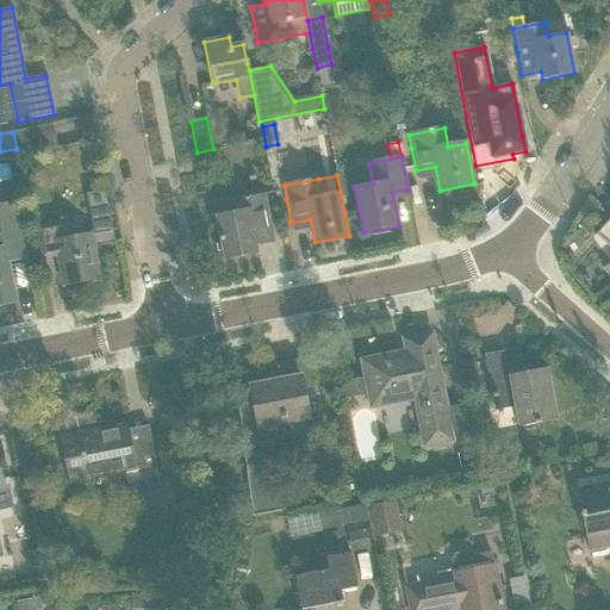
[(56,255),(62,287),(100,279),(94,247),(114,242),(105,191),(86,194),(94,234),(92,234),(92,232),(67,237),(64,222),(37,226),(43,257),(56,255)]
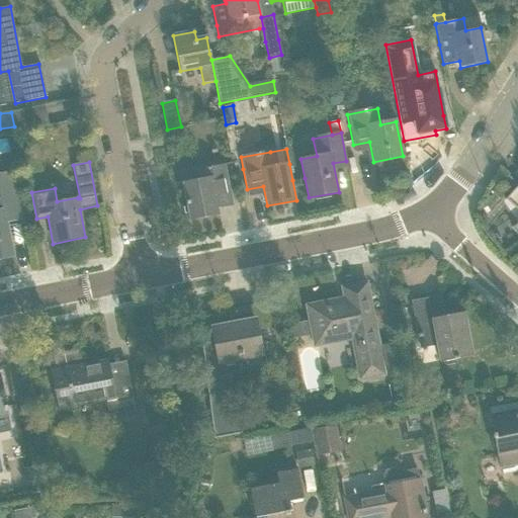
[(218,208),(232,205),(233,205),(225,165),(196,170),(198,180),(181,183),(189,221),(219,214),(218,208)]
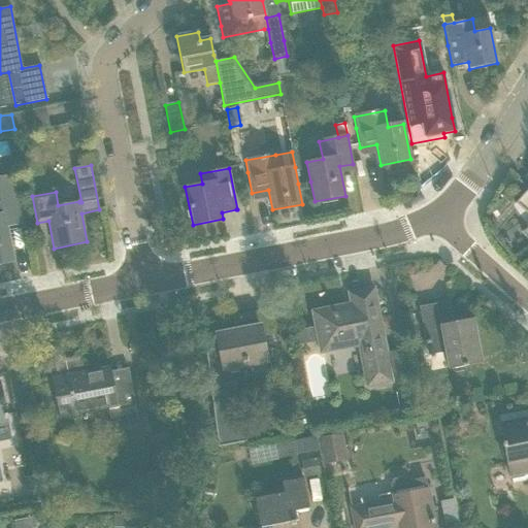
[(0,262),(11,261),(3,223),(24,219),(20,198),(19,192),(15,174),(0,177),(0,262)]
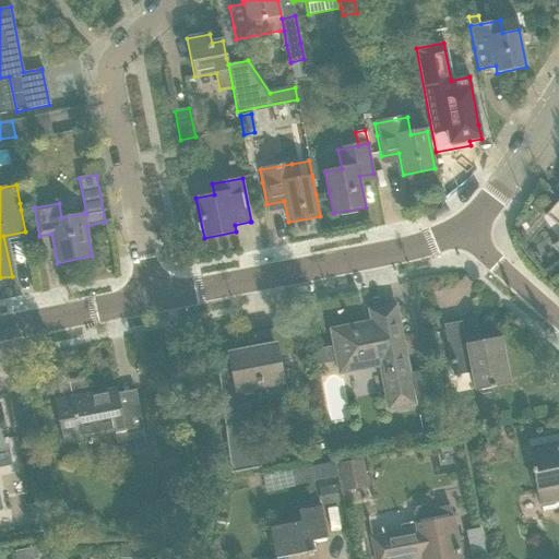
[(331,331),(335,353),(340,373),(359,370),(358,364),(379,359),(389,409),(414,404),(395,306),(369,311),(372,329),(355,332),(352,326),(331,331)]
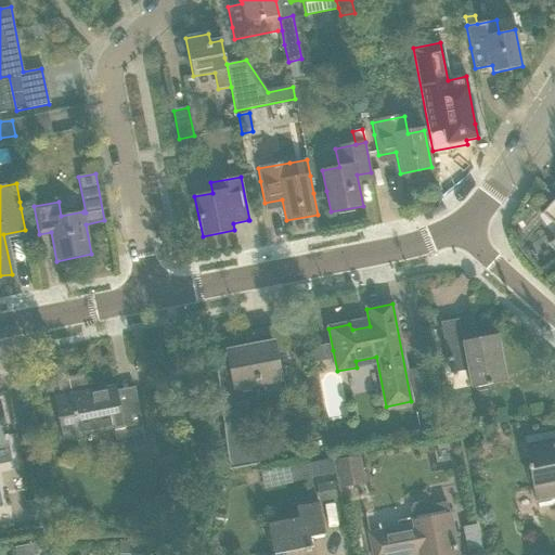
[(469,340),(465,318),(440,323),(448,360),(465,357),(472,389),(506,382),(500,350),(502,350),(499,335),(469,340)]
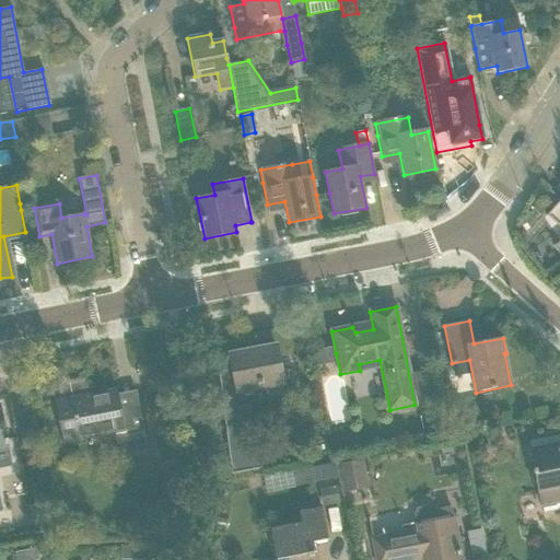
[(232,370),(218,372),(223,410),(243,407),(255,405),(253,391),(283,385),(278,358),(291,356),(287,328),(258,334),(261,348),(249,350),(229,354),(232,370)]
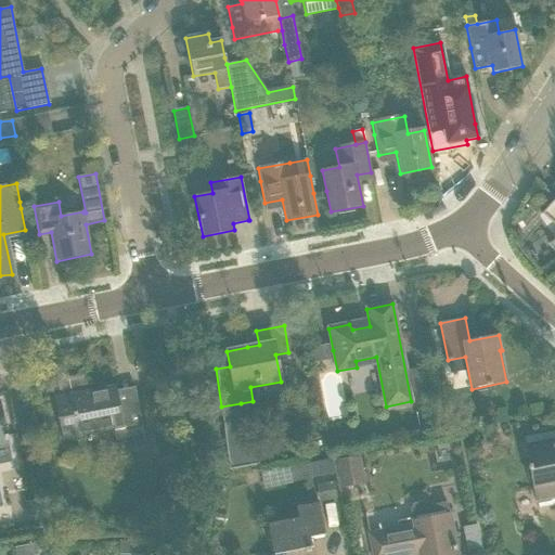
[(323,345),(310,348),(312,361),(325,359),(323,345)]
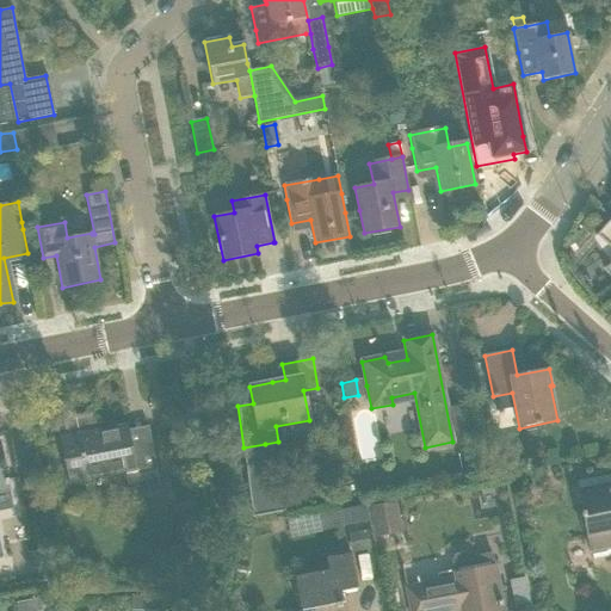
[(68,485),(90,480),(87,471),(102,468),(103,473),(124,469),(129,498),(160,492),(152,444),(131,448),(127,425),(96,431),(92,415),(62,421),(66,442),(69,442),(71,450),(61,452),(68,485)]
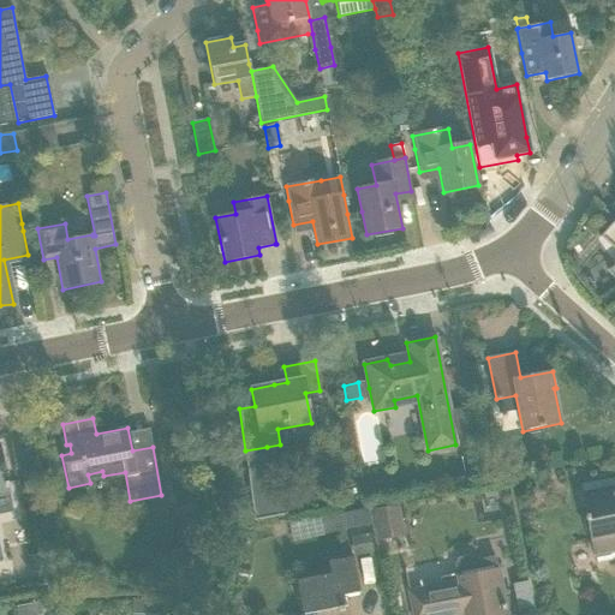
[(267,447),(245,451),(255,521),(280,517),(267,447)]
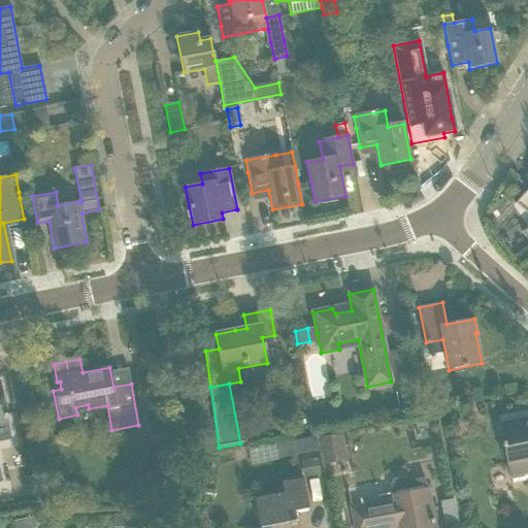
[(527,423),(501,428),(508,466),(512,484),(525,482),(527,475),(527,423)]
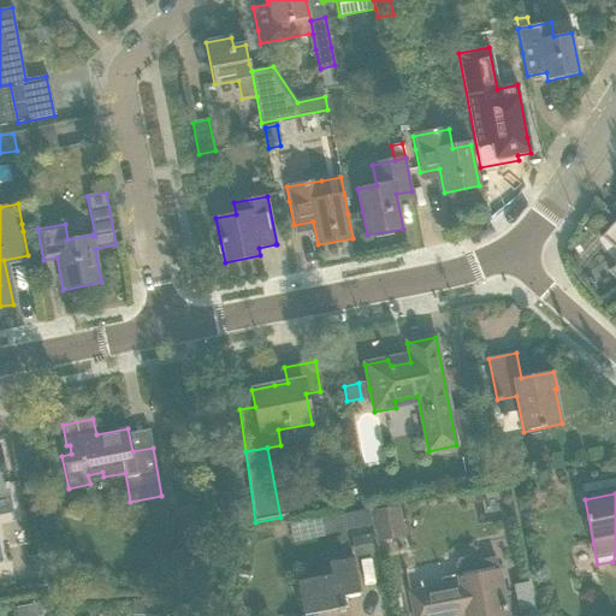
[(398,504),(372,510),(378,542),(404,537),(398,504)]
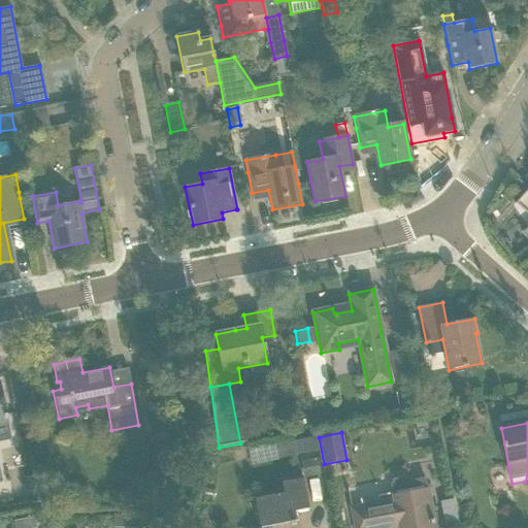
[(315,436),(289,441),(291,454),(317,450),(315,436)]
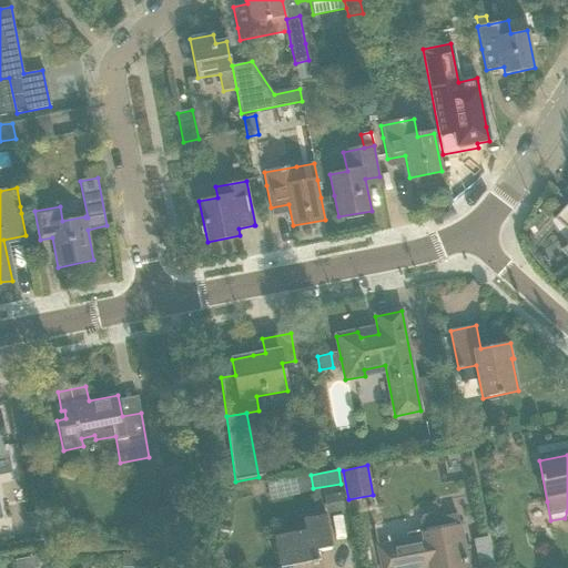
[(341,493),(323,496),(327,514),(344,510),(341,493)]
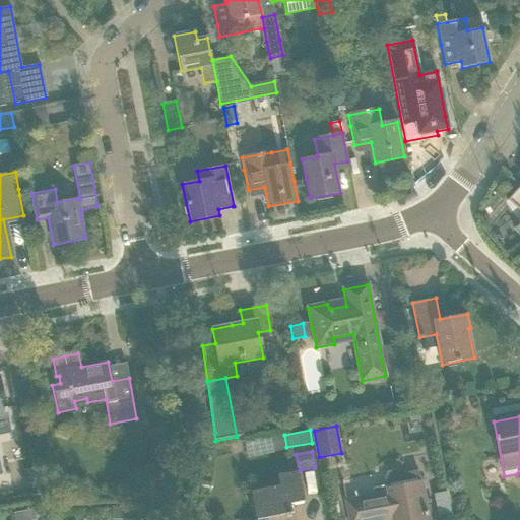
[(250,492),(251,496),(255,519),(295,519),(294,512),(291,512),(289,504),(304,502),(298,471),(277,475),(279,485),(250,492)]
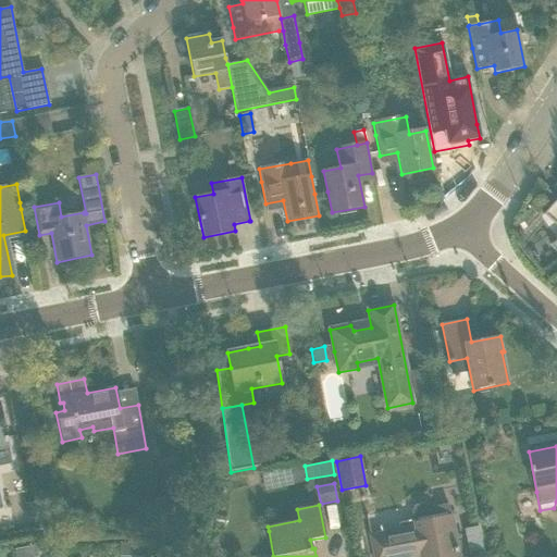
[(370,536),(372,545),(373,556),(392,556),(420,552),(420,556),(458,556),(450,517),(433,521),(431,508),(425,505),(416,507),(412,511),(415,528),(370,536)]
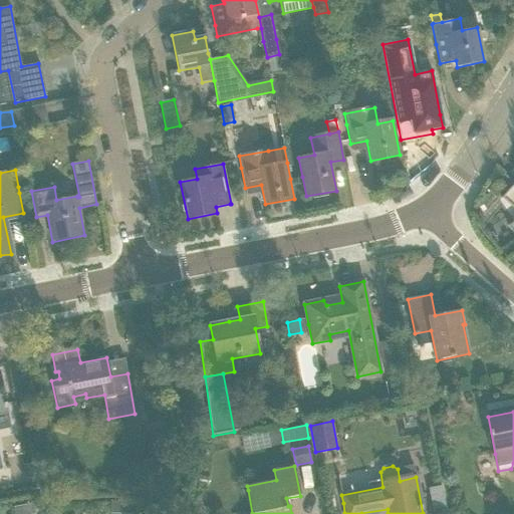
[(442,497),(433,499),(434,508),(444,506),(442,497)]
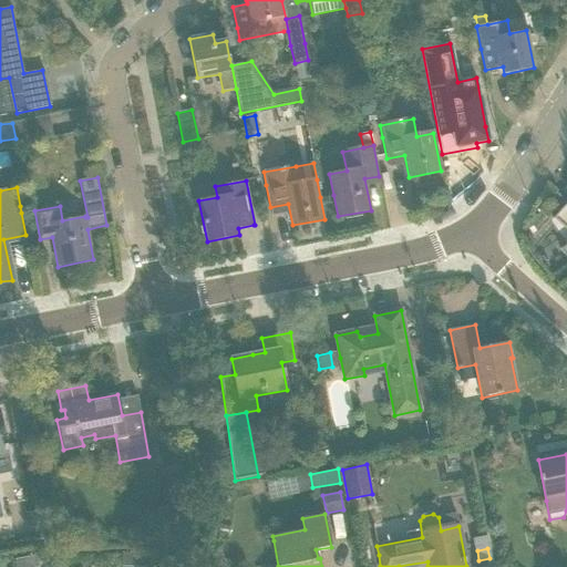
[(20,566),(39,566),(38,555),(20,557),(20,566)]
